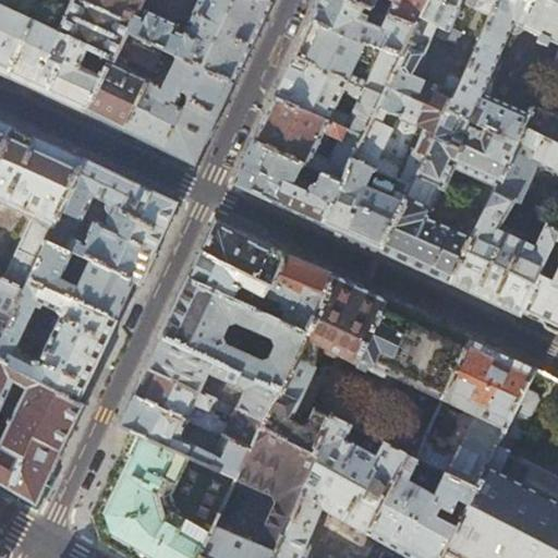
[(0,0),(0,74),(22,85),(84,113),(108,65),(110,60),(112,60),(125,33),(131,22),(83,0),(72,0),(74,1),(59,33),(10,10),(14,0),(0,0)]
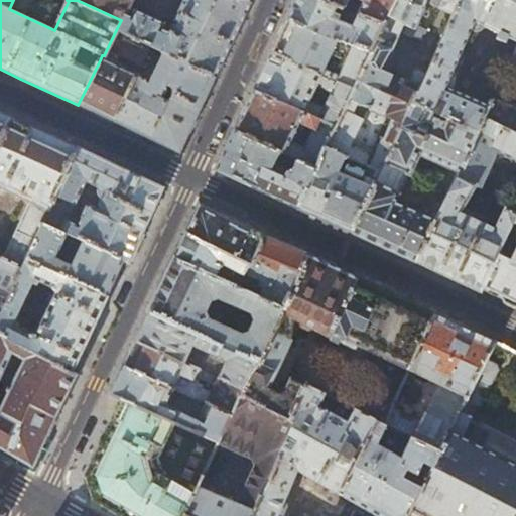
[(77,0),(121,20),(124,14),(130,0),(77,0)]
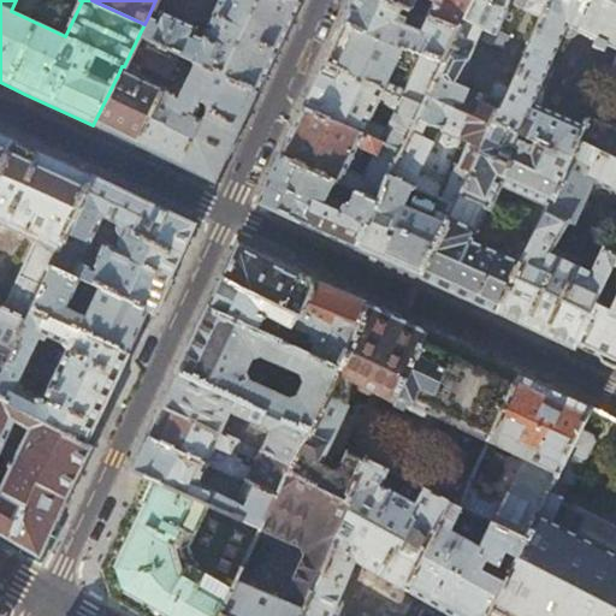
[(301,3),(296,0),(220,0),(201,41),(194,37),(197,29),(160,12),(157,22),(148,17),(144,24),(138,36),(181,55),(197,63),(258,92),(272,63),(276,55),(301,3)]
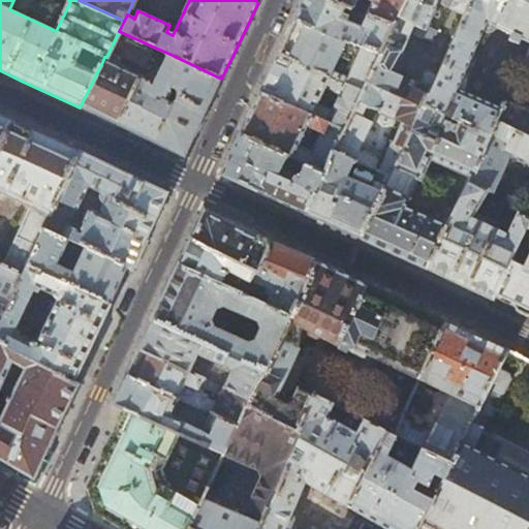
[(393,26),(334,0),(302,0),(294,18),(379,55),(393,26)]
